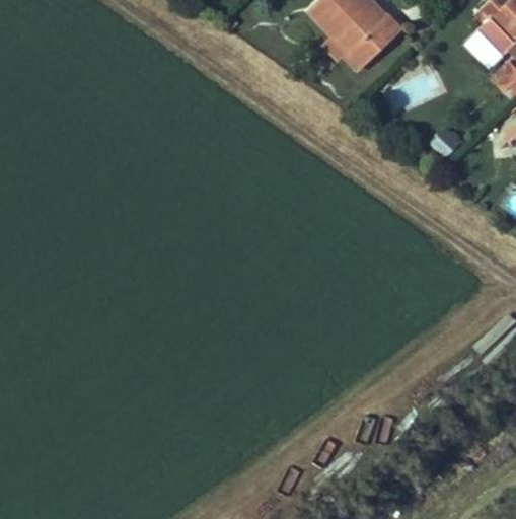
[(366,0),(321,0),(310,10),(333,35),(363,66),(402,30),(387,14),(382,18),(366,0)]
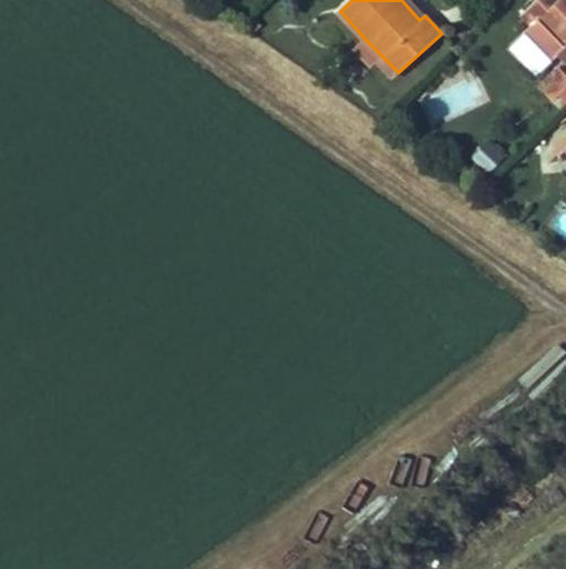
[(419,20),(425,16),(409,0),(401,0),(419,20)]
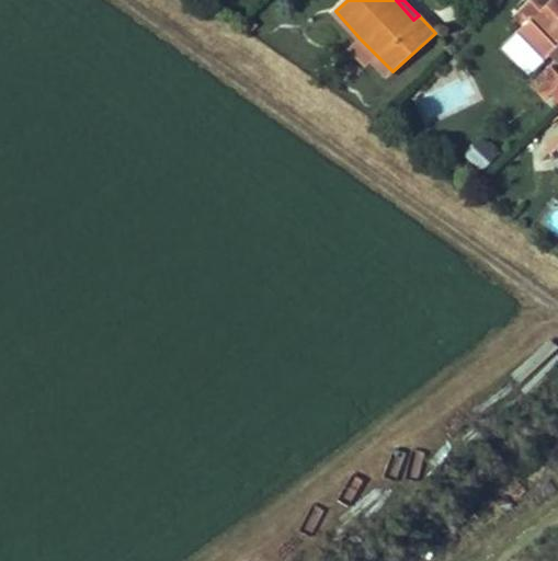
[(557,0),(531,0),(516,14),(526,25),(526,26),(532,21),(557,46),(551,52),(553,53),(557,58),(557,0)]
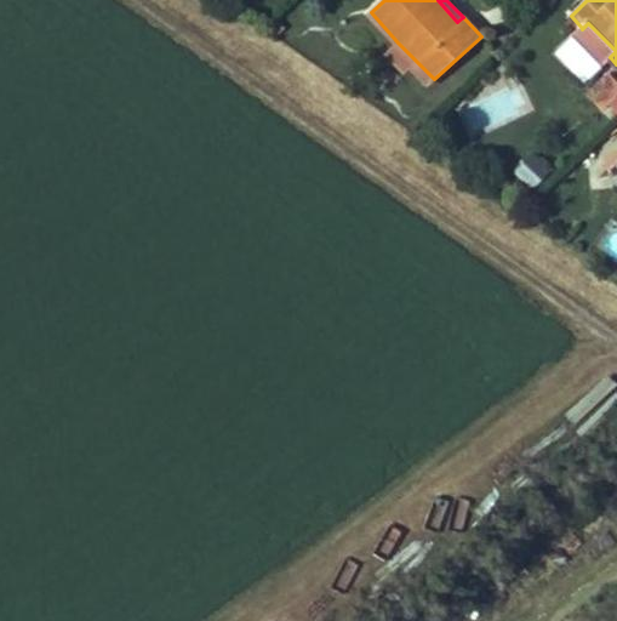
[(582,28),(572,36),(601,67),(611,58),(610,57),(616,51),(588,23),(582,29),(582,28)]
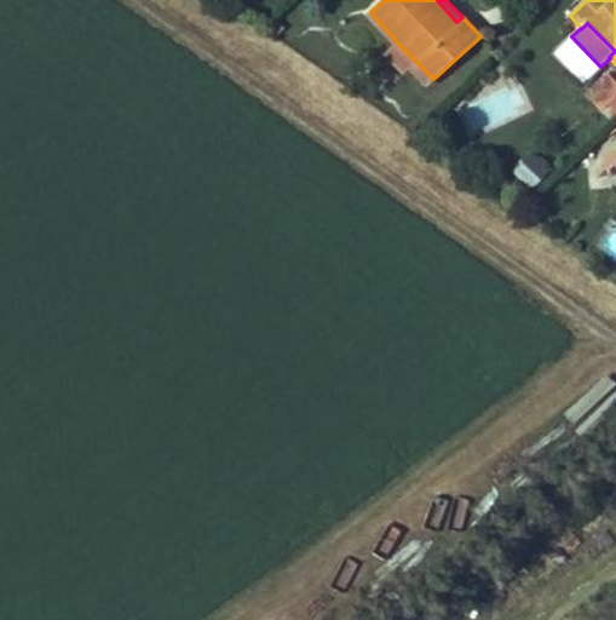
[(413,65),(429,84),(433,79),(397,42),(387,51),(407,72),(413,65)]
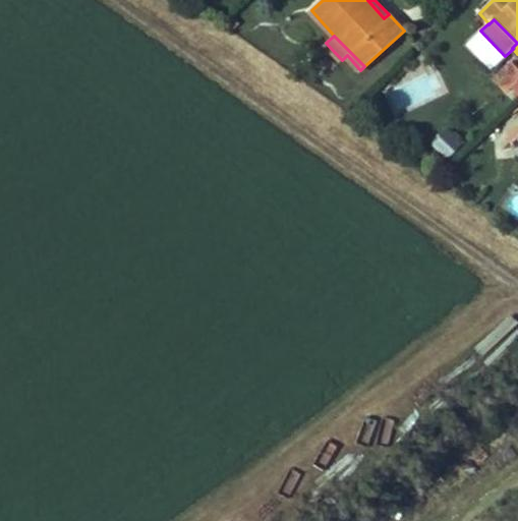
[(514,85),(517,90),(517,66),(513,62),(497,79),(508,91),(514,85)]
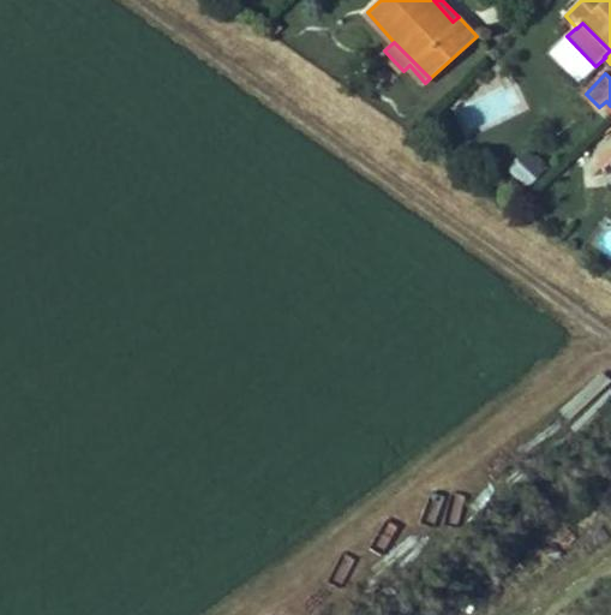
[(528,148),(511,172),(532,187),(550,165),(528,148)]
